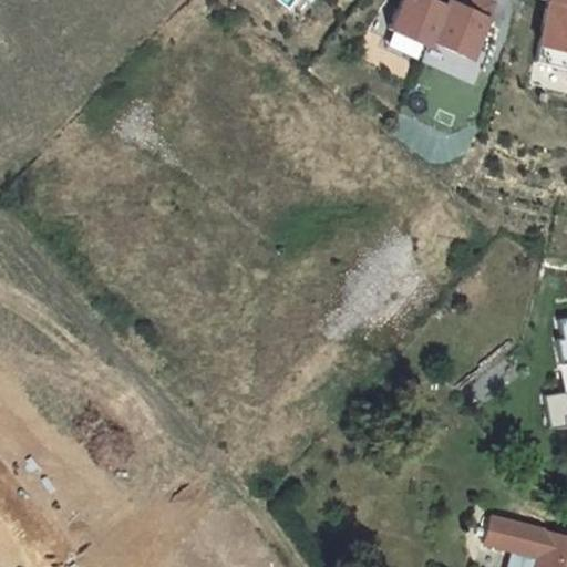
[(401,0),(388,30),(426,47),(429,41),(444,7),(429,0),(401,0)]
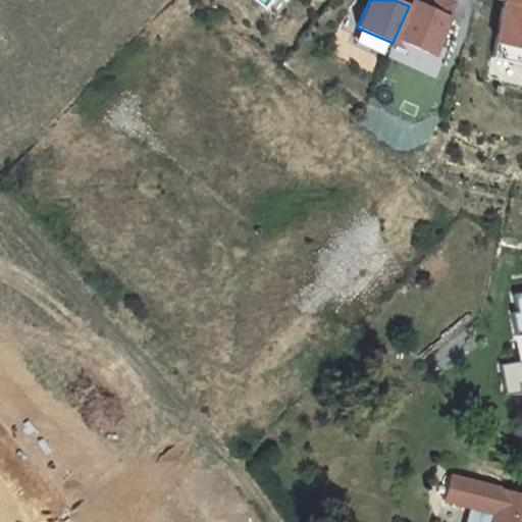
[(412,1),(409,6),(395,38),(429,53),(453,3),(447,0),(433,0),(430,9),(412,1)]
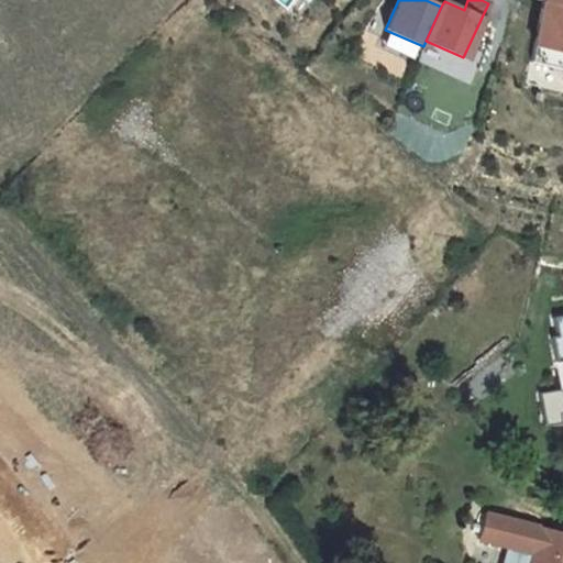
[(562,0),(544,0),(525,83),(562,92),(562,0)]
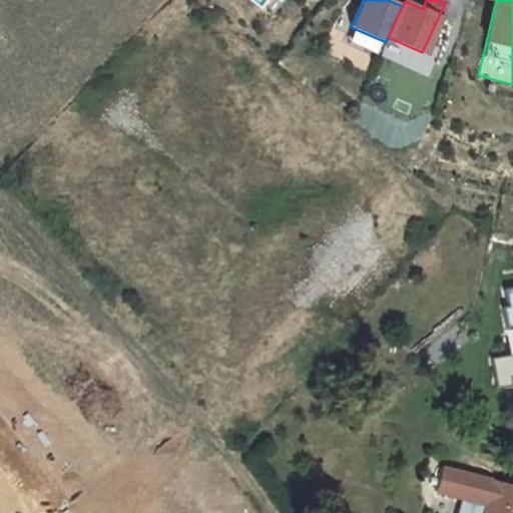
[(512,512),(512,486),(491,480),(442,468),(436,492),(460,498),(485,504),(482,512),(512,512)]
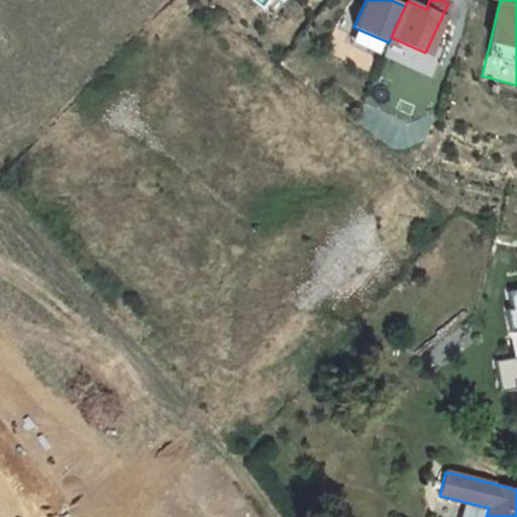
[(486,516),(489,508),(463,502),(459,516),(486,516)]
